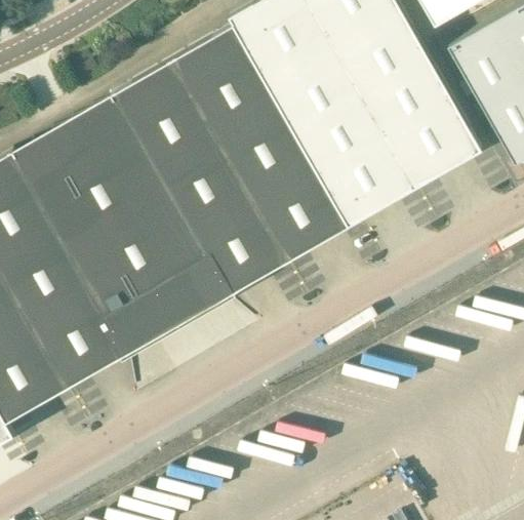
[(232,25),(0,157),(0,413),(5,423),(349,227),(481,150),(394,0),(258,0),(228,17),(232,25)]
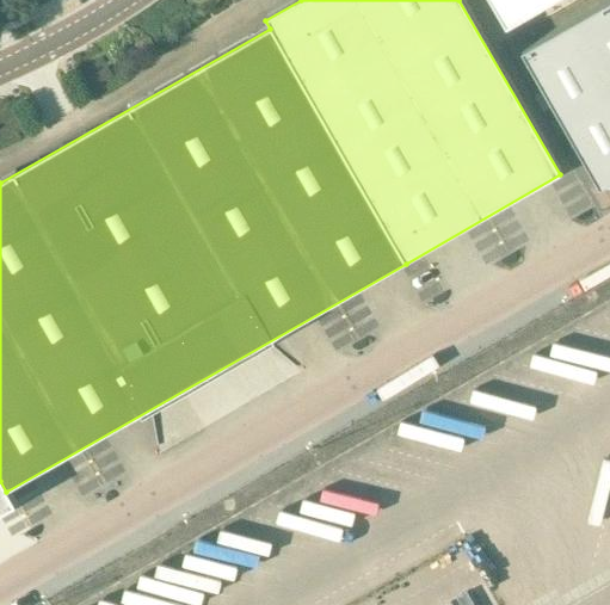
[(486,0),(505,31),(559,0),(486,0)]
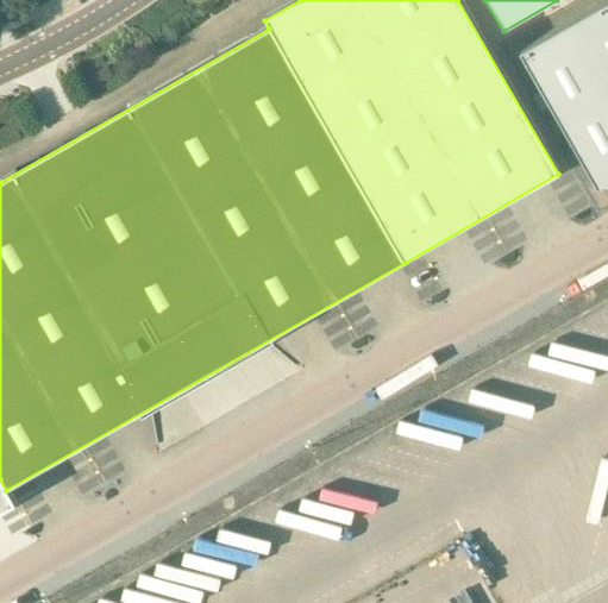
[(607,2),(519,54),(596,189),(607,182),(607,2)]
